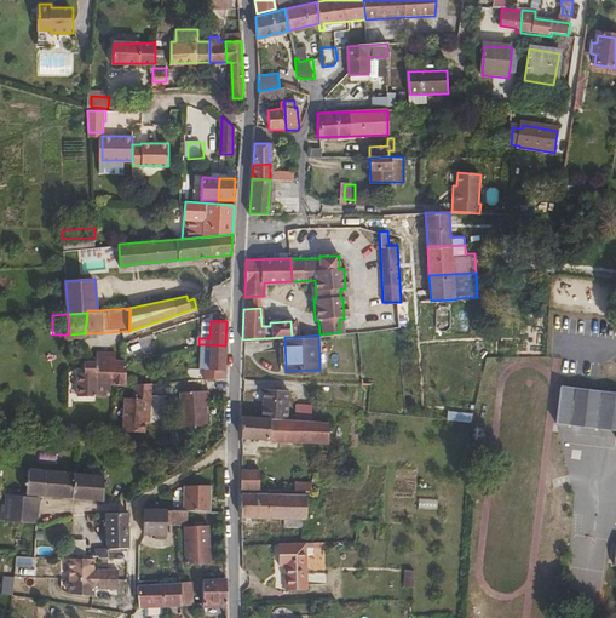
[(203,367),(202,378),(223,377),(225,345),(209,344),(208,367),(203,367)]
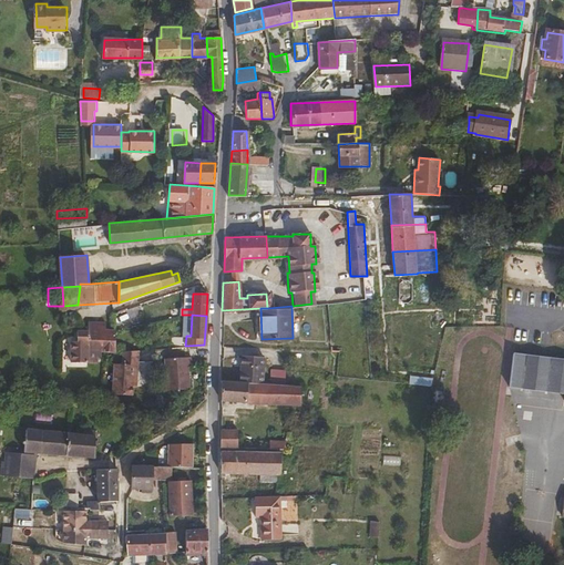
[(88,321),(88,329),(88,330),(88,349),(100,350),(101,350),(114,350),(114,331),(113,331),(113,330),(105,330),(105,322),(88,321)]
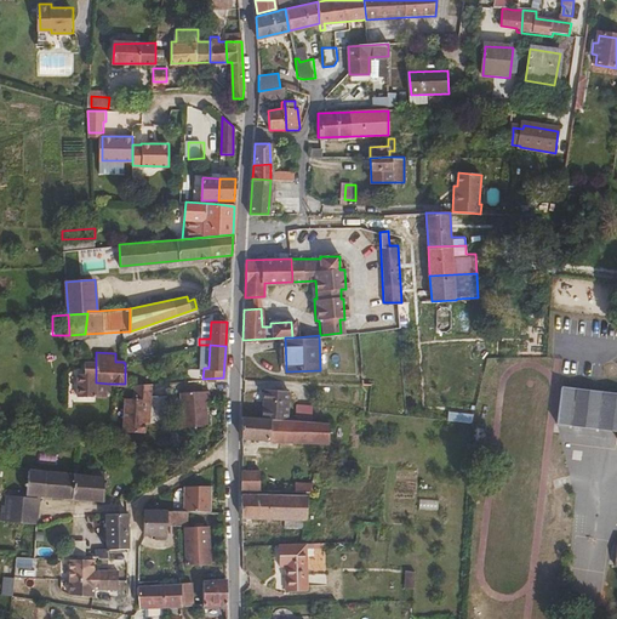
[(96,382),(96,362),(84,362),(84,368),(84,373),(76,373),(76,396),(95,396),(106,396),(106,391),(109,391),(109,384),(96,382)]
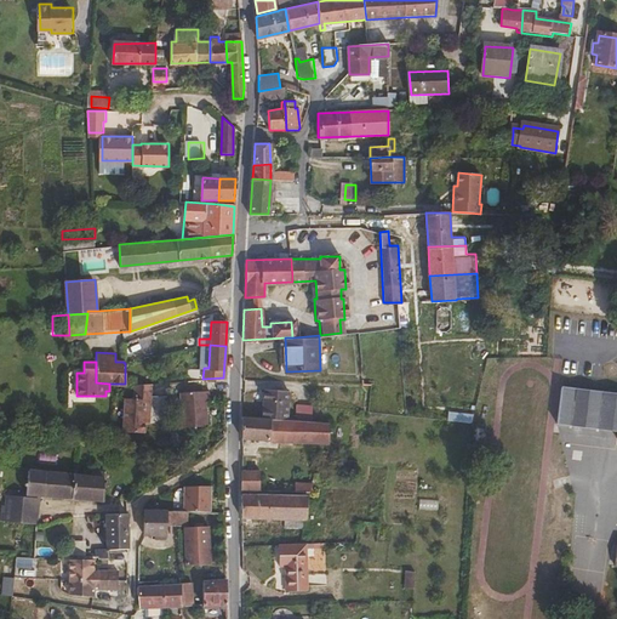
[(149,382),(131,384),(132,397),(124,397),(125,430),(147,430),(147,419),(146,399),(150,399),(149,382)]
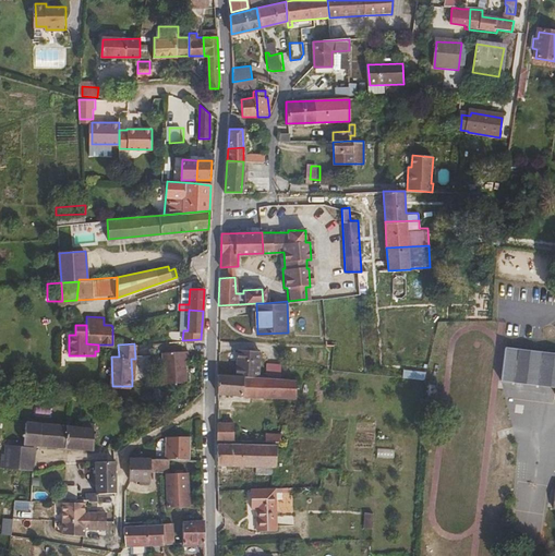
[(258,376),(260,350),(234,349),(233,375),(251,376),(258,376)]
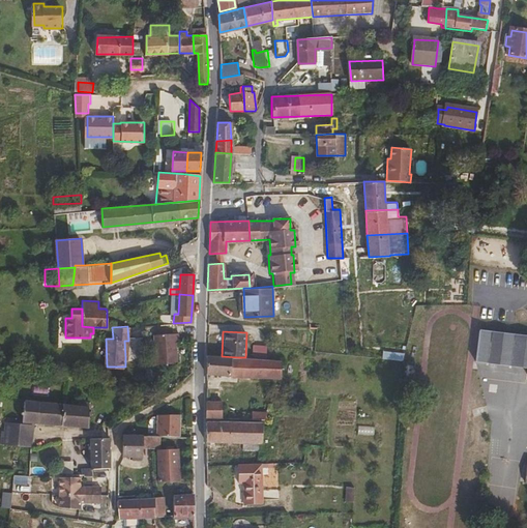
[(177,333),(151,334),(153,364),(175,364),(175,342),(178,342),(177,333)]
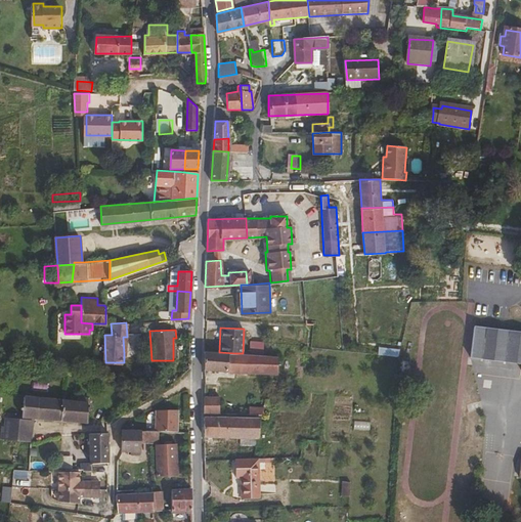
[(520,334),(475,330),(471,363),(520,365),(520,334)]
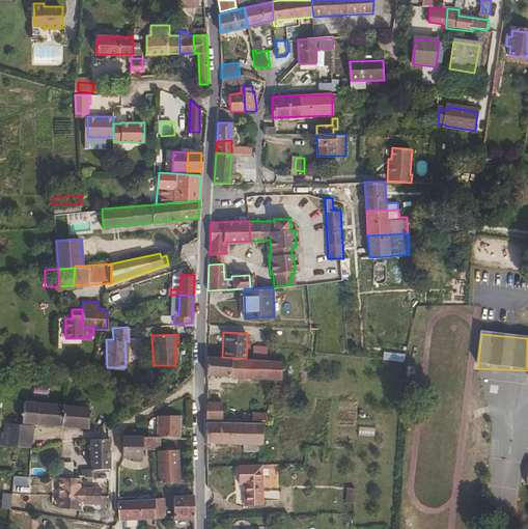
[(266,360),(266,345),(254,344),(254,359),(266,360)]
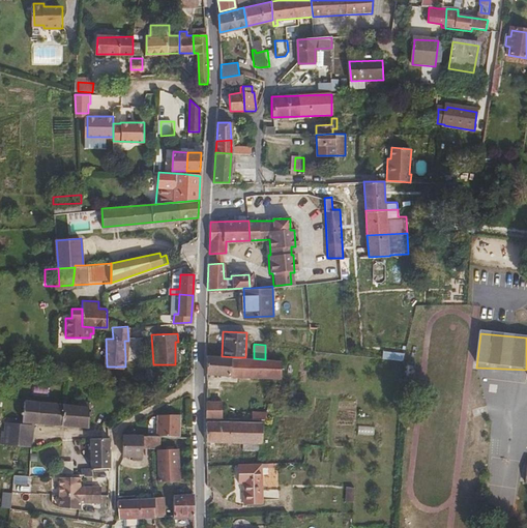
[(406,362),(407,355),(385,352),(384,359),(406,362)]
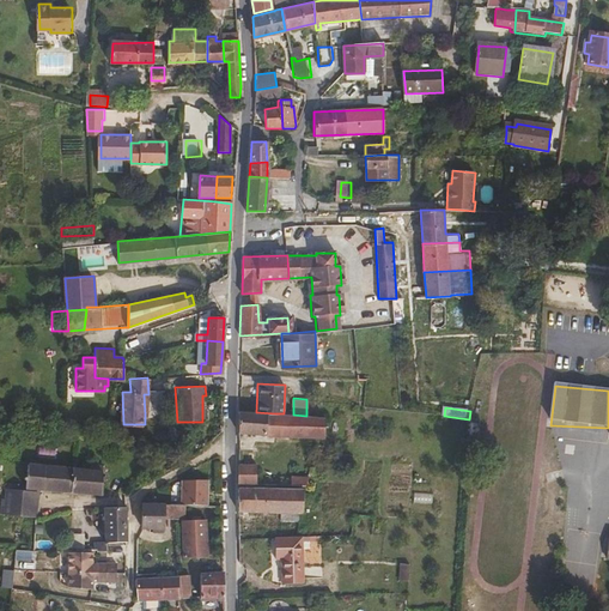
[(274,435),(275,413),(256,412),(238,410),(238,431),(274,435)]
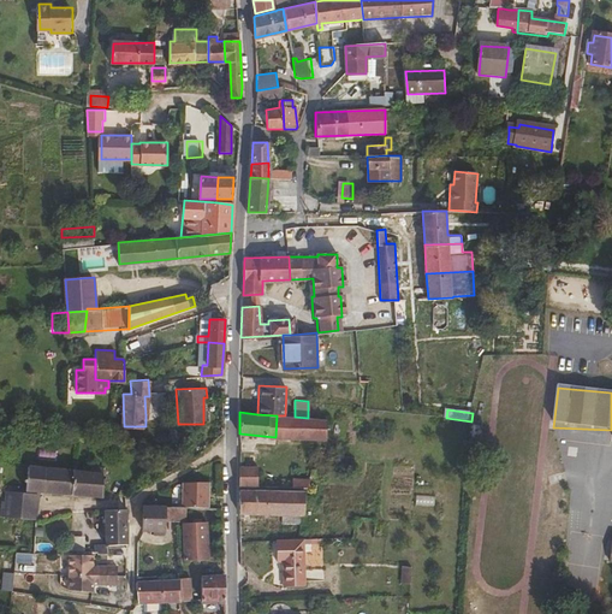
[(325,438),(326,419),(308,418),(295,417),(285,415),(277,415),(275,437),(325,438)]
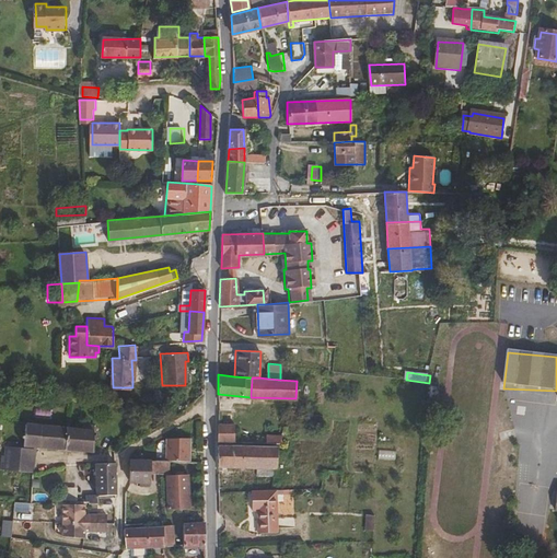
[(66,448),(67,426),(25,420),(23,442),(66,448)]
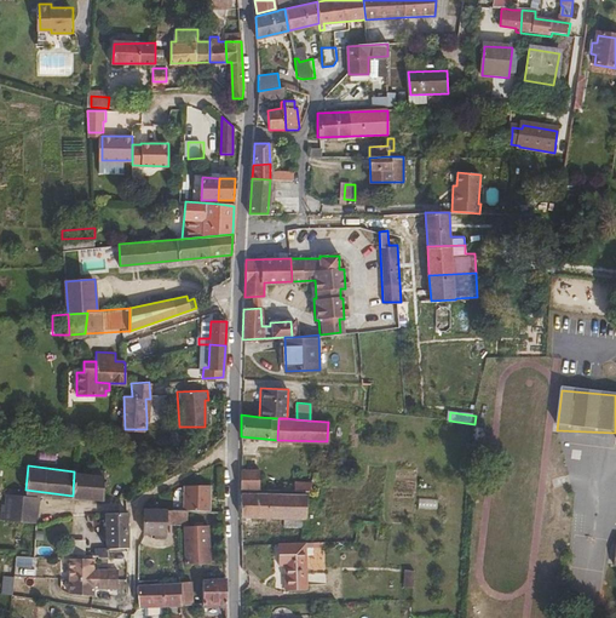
[(258,488),(258,469),(240,468),(240,487),(258,488)]
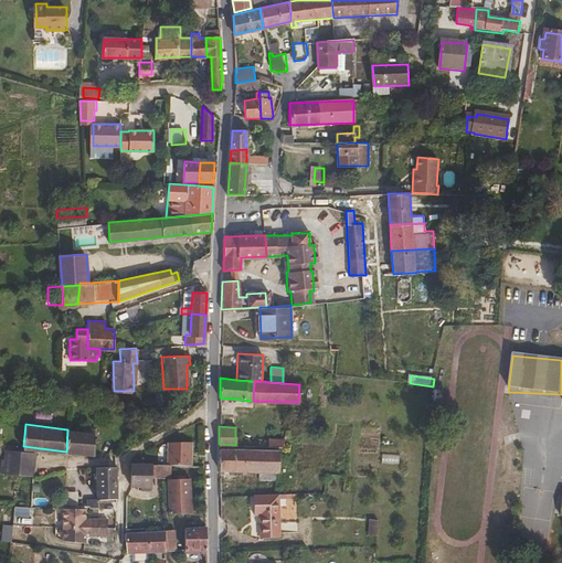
[(96,433),(67,429),(66,452),(84,453),(84,456),(87,456),(87,454),(94,454),(96,433)]
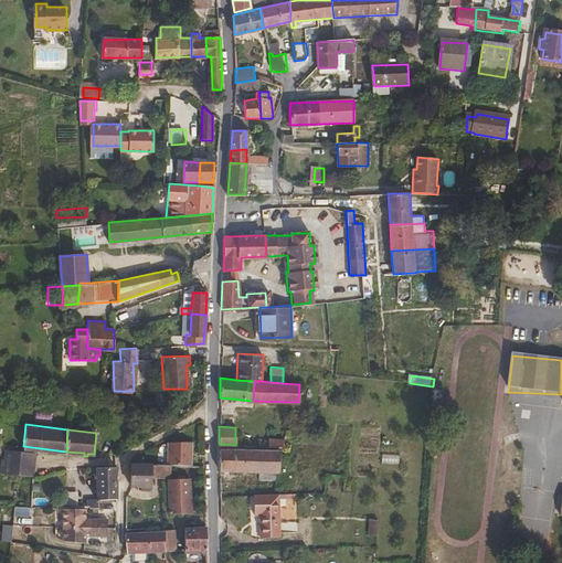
[(167,442),(167,465),(170,465),(191,465),(192,442),(167,442)]
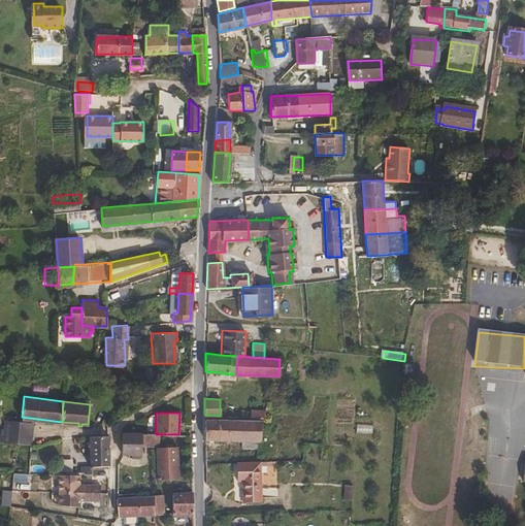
[(260,439),(260,420),(204,418),(204,437),(260,439)]
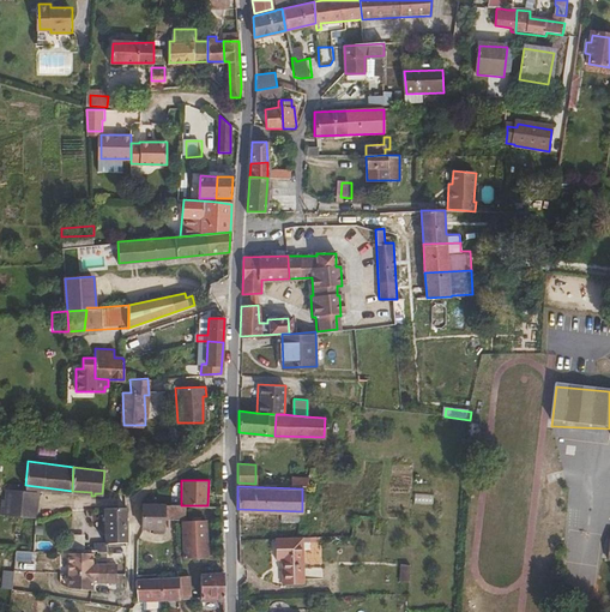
[(42,520),(43,492),(8,491),(7,517),(42,520)]
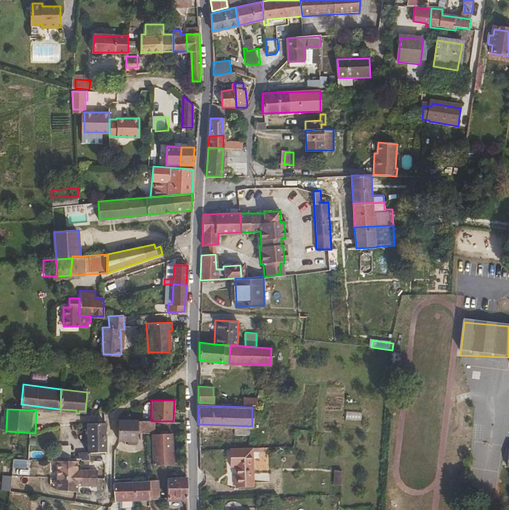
[(119,420),(119,440),(137,440),(137,420),(119,420)]
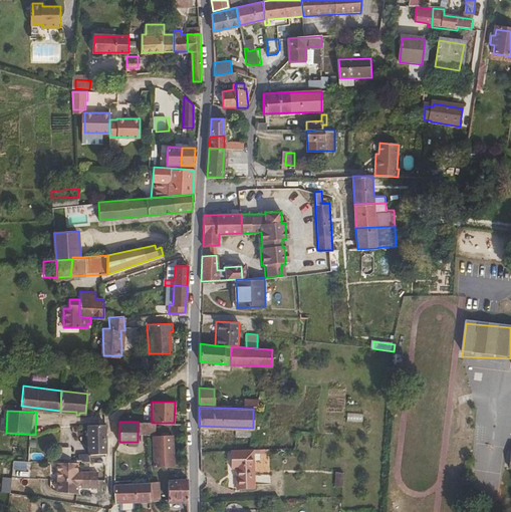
[(65,443),(65,459),(80,459),(80,453),(91,453),(105,454),(107,454),(105,425),(87,425),(88,444),(65,443)]
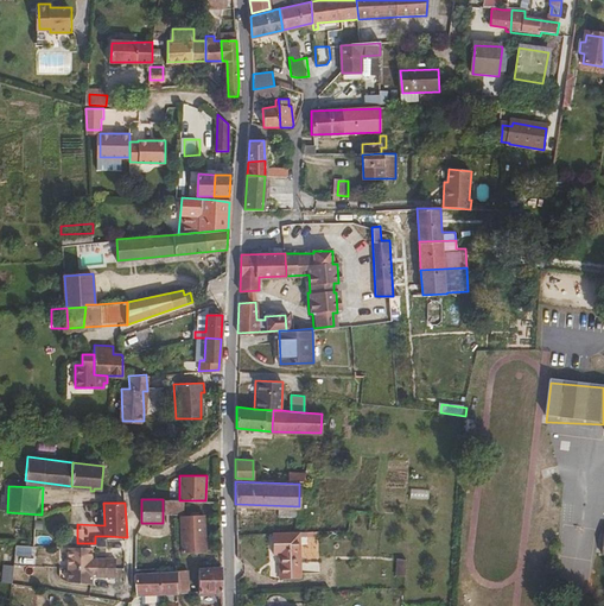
[(207,516),(183,516),(183,553),(207,553),(207,516)]
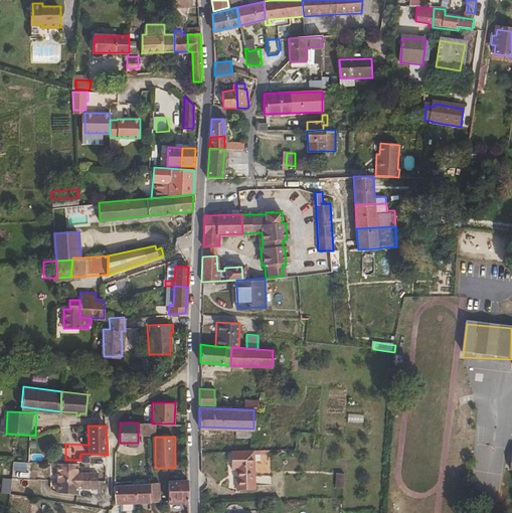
[(65,462),(65,460),(65,444),(56,444),(55,462),(65,462)]
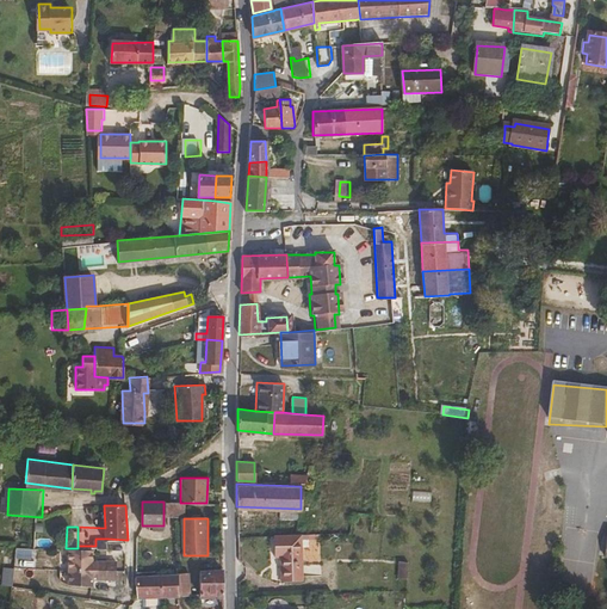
[(299,578),(298,533),(271,534),(272,555),(278,554),(279,579),(299,578)]
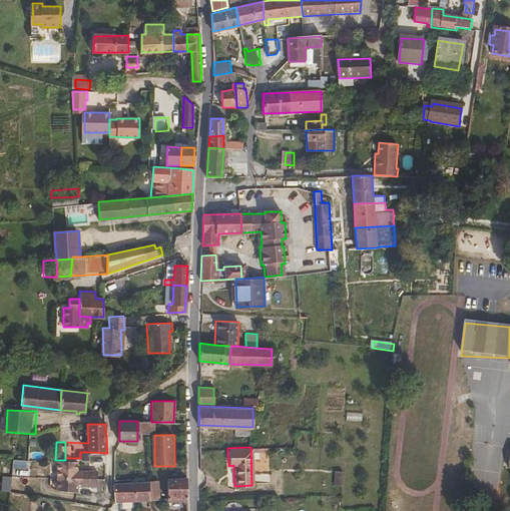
[(98,472),(78,472),(78,462),(59,461),(58,492),(77,492),(77,485),(97,485),(98,478),(98,472)]
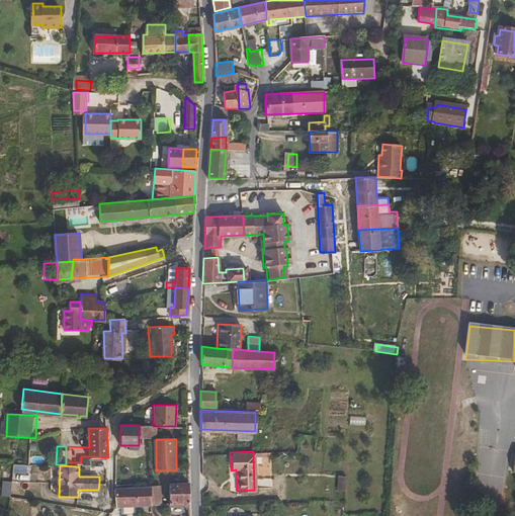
[(126,482),(126,485),(138,485),(138,487),(151,486),(150,478),(137,479),(137,481),(126,482)]
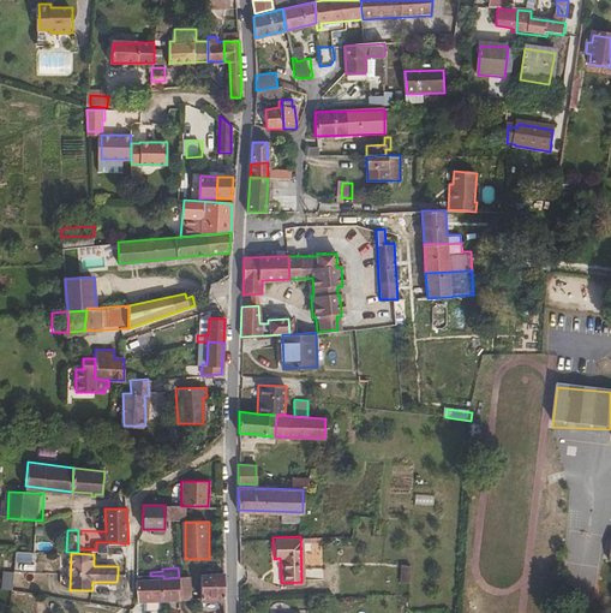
[(405,567),(403,584),(413,584),(414,567),(405,567)]
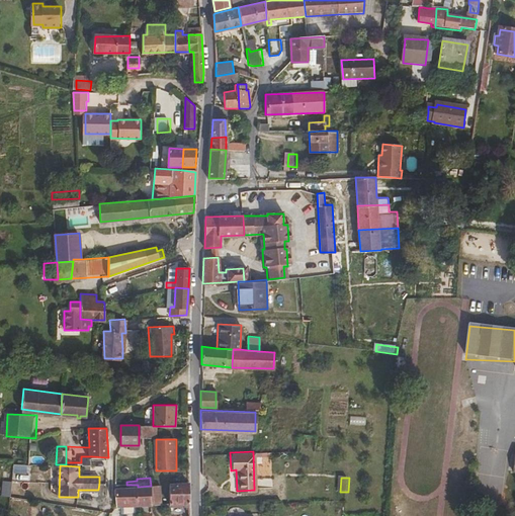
[(169,484),(169,504),(188,504),(188,483),(169,484)]
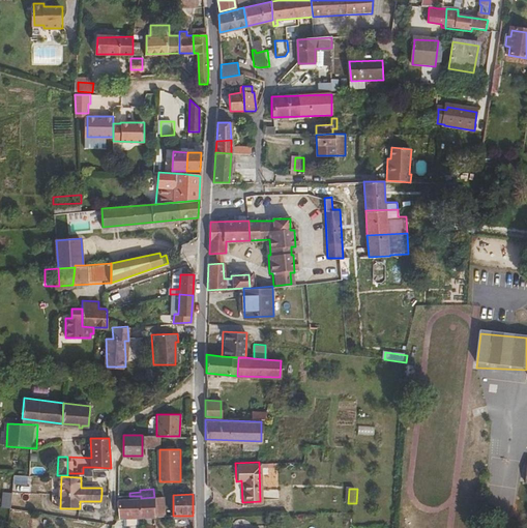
[(165,496),(154,497),(154,499),(155,517),(165,516),(165,496)]
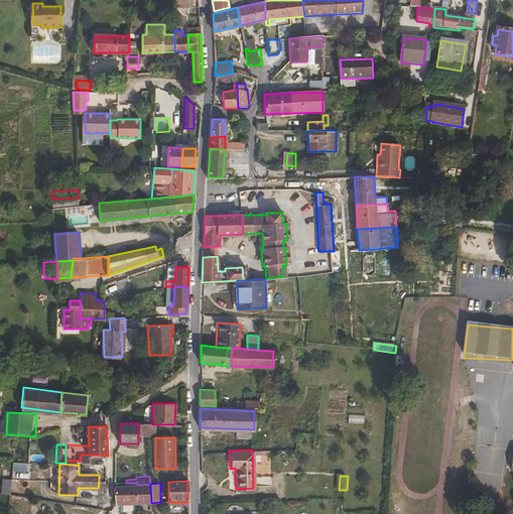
[(150,486),(137,487),(138,503),(151,503),(150,486)]
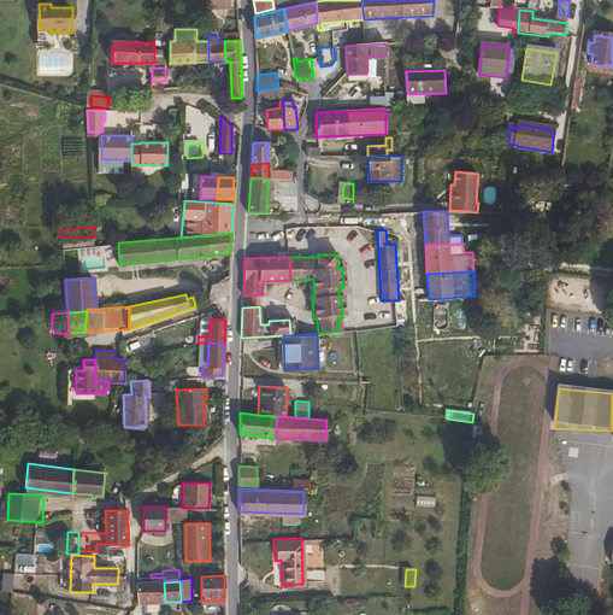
[(165,602),(164,583),(137,583),(139,602),(140,602),(165,602)]
